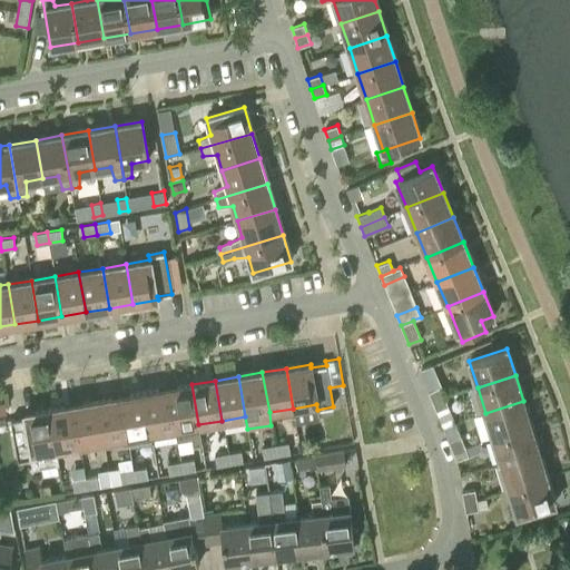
[(202,444),(198,424),(192,384),(167,389),(174,429),(177,442),(192,440),(193,446),(202,444)]
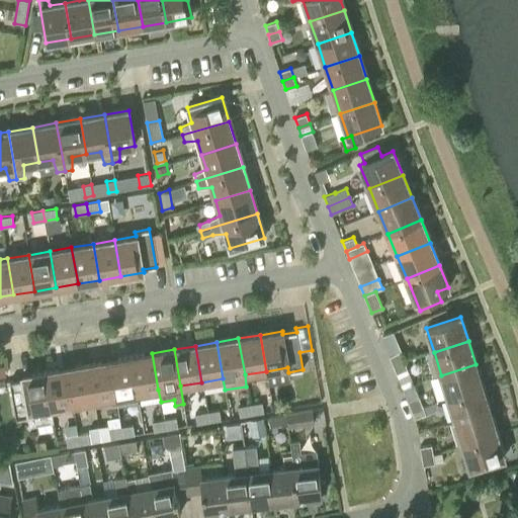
[(400,351),(390,356),(393,365),(404,360),(400,351)]
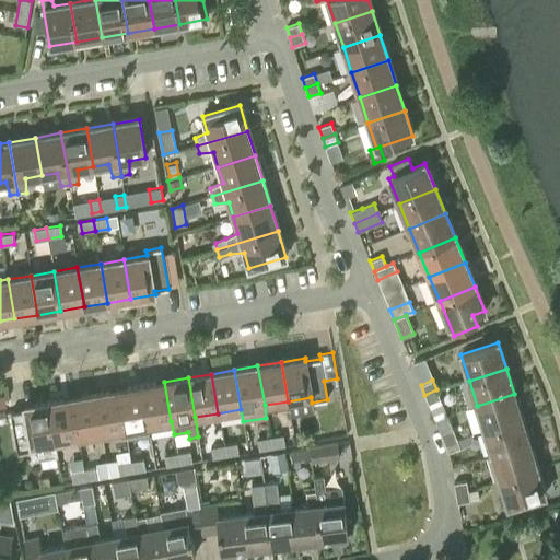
[(141,386),(148,426),(171,421),(164,382),(141,386)]
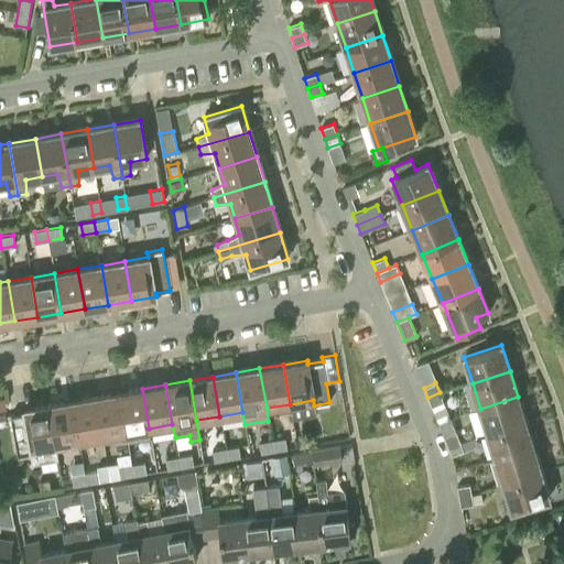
[(119,392),(126,432),(149,429),(142,389),(119,392)]
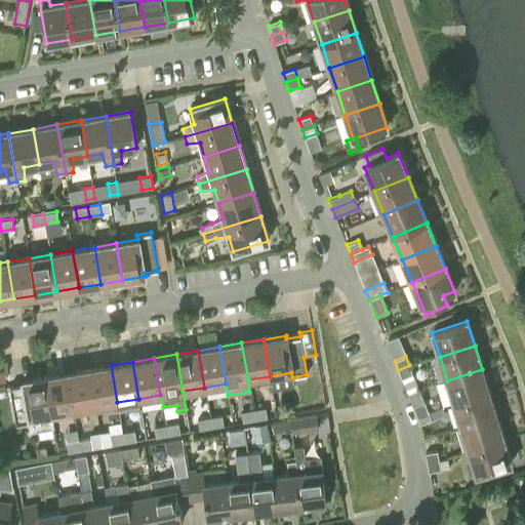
[(117,402),(111,365),(88,369),(95,406),(117,402)]
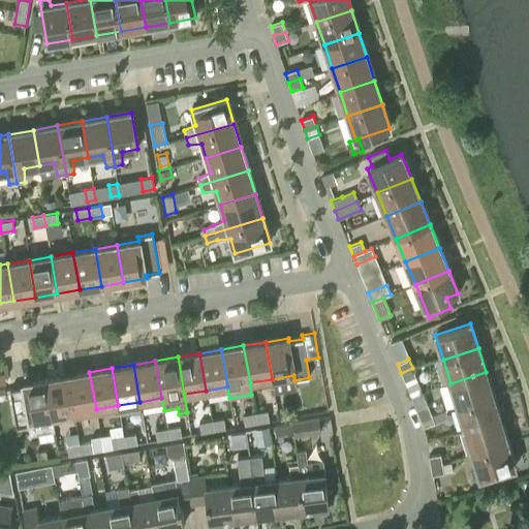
[(405,381),(416,376),(412,368),(401,373),(405,381)]
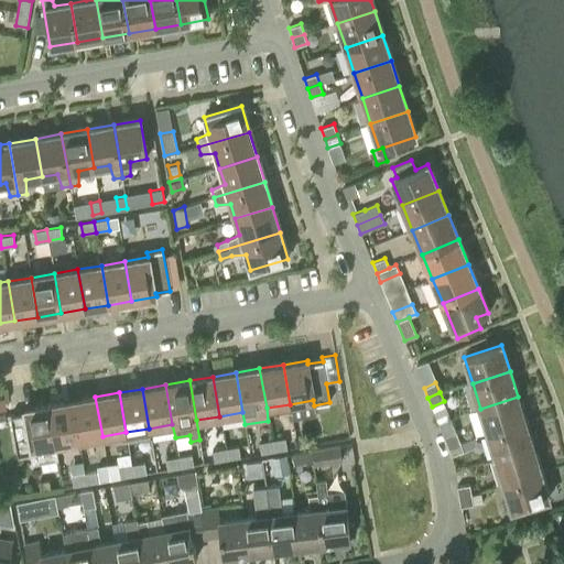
[(102,436),(95,397),(72,401),(78,441),(102,436)]
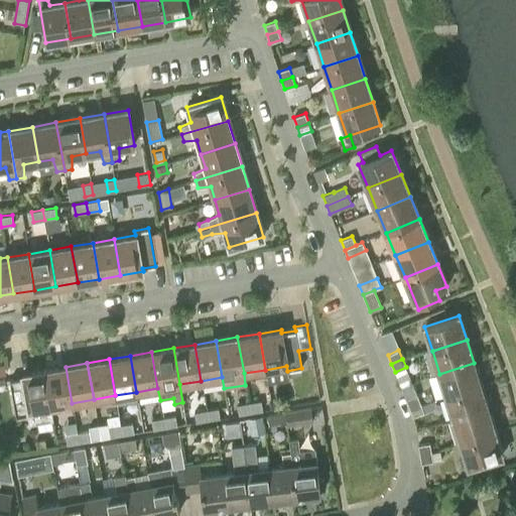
[(474,363),(439,374),(446,397),(481,386),(474,363)]
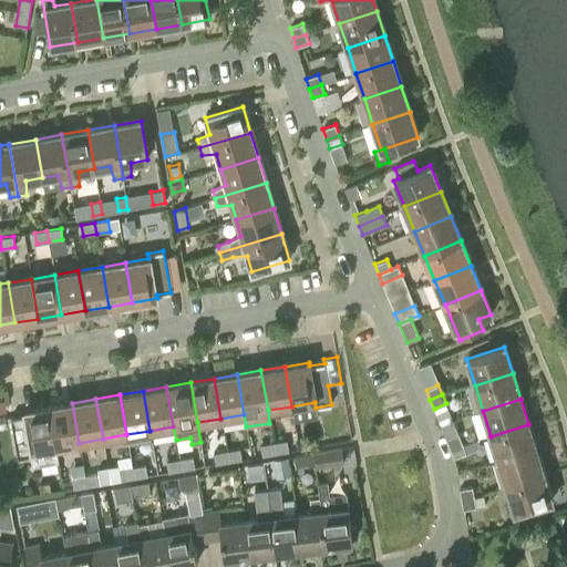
[(79,443),(72,403),(49,406),(55,447),(79,443)]
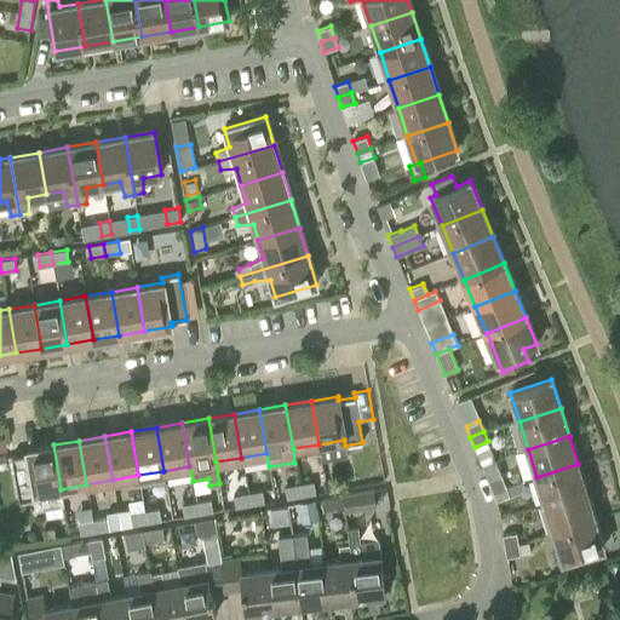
[(61,489),(53,445),(27,449),(27,454),(11,457),(19,501),(35,499),(35,503),(40,507),(63,503),(61,489)]
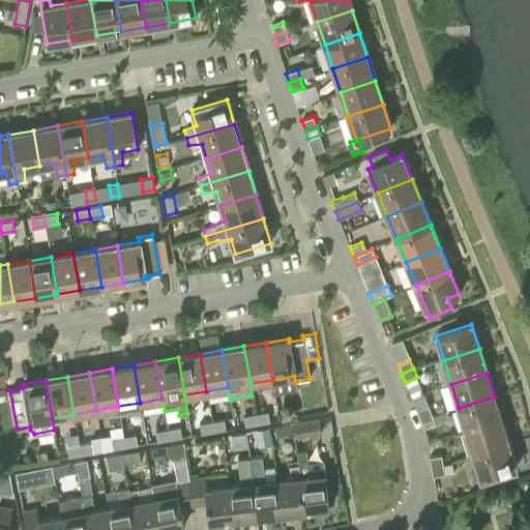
[(494,396),(459,408),(466,432),(501,420),(494,396)]
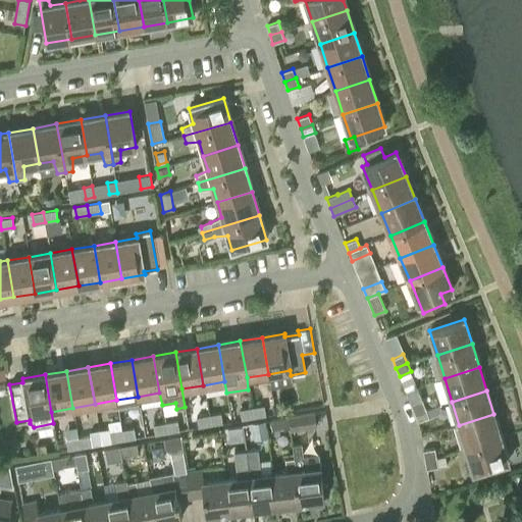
[(422,399),(411,404),(414,413),(425,408),(422,399)]
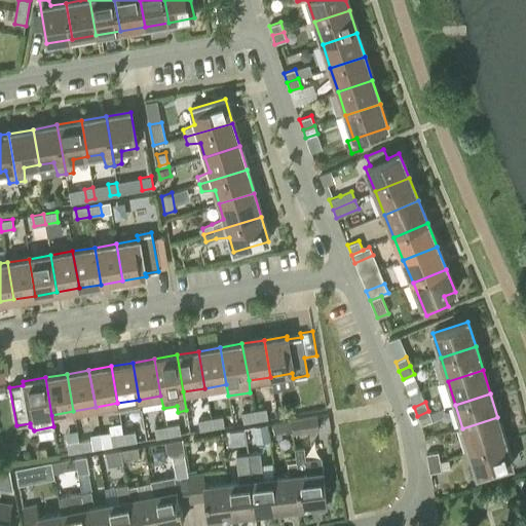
[(266,409),(254,411),(255,421),(267,418),(266,409)]
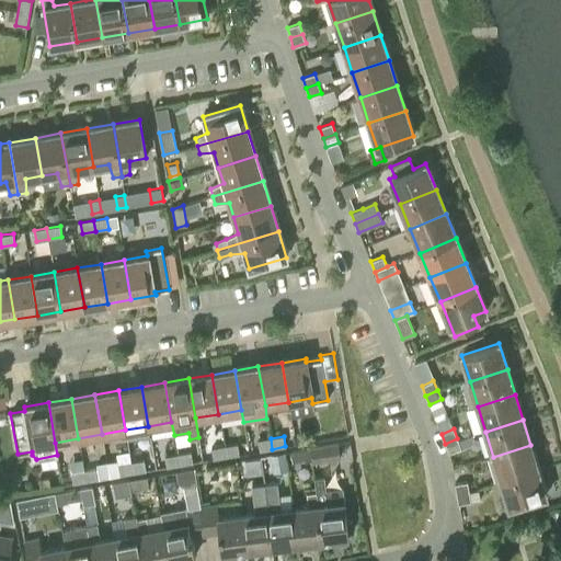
[(260,451),(272,449),(271,438),(258,441),(260,451)]
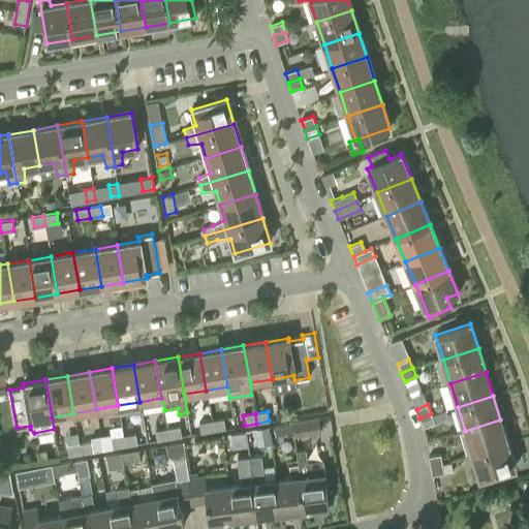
[(424,427),(435,423),(431,413),(419,418),(424,427)]
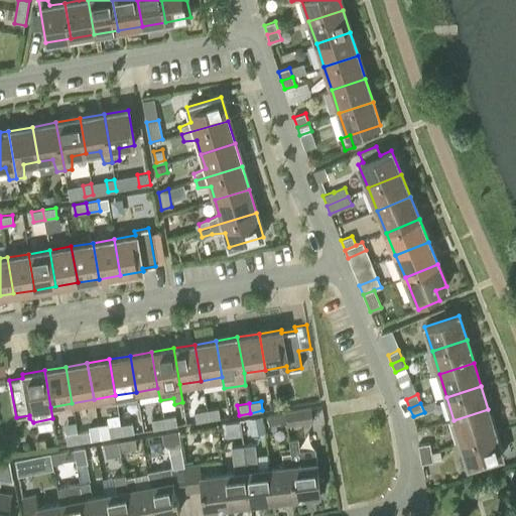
[(219,408),(206,410),(208,421),(221,418),(219,408)]
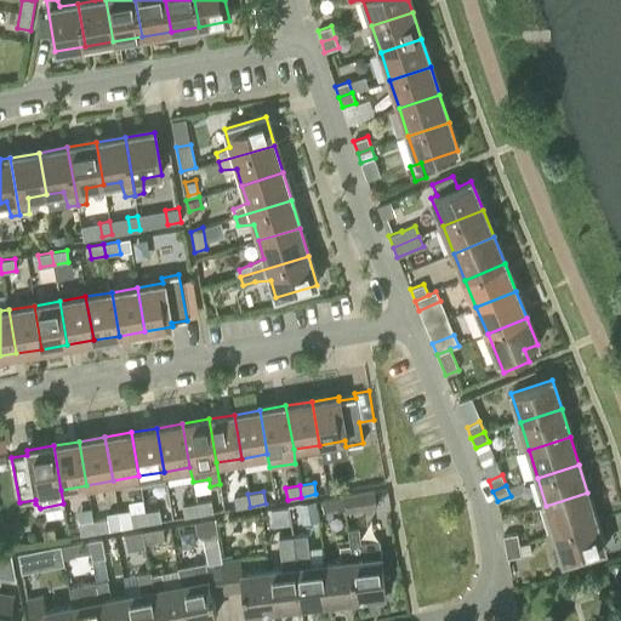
[(342,497),(345,510),(346,510),(346,513),(376,507),(374,493),(345,497),(342,497)]
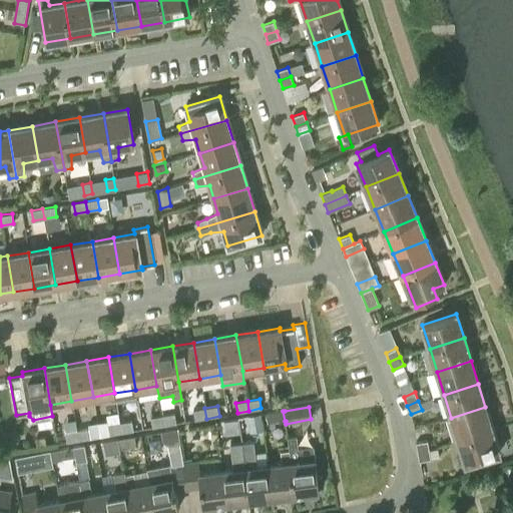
[(485,407),(451,418),(458,440),(492,430),(485,407)]
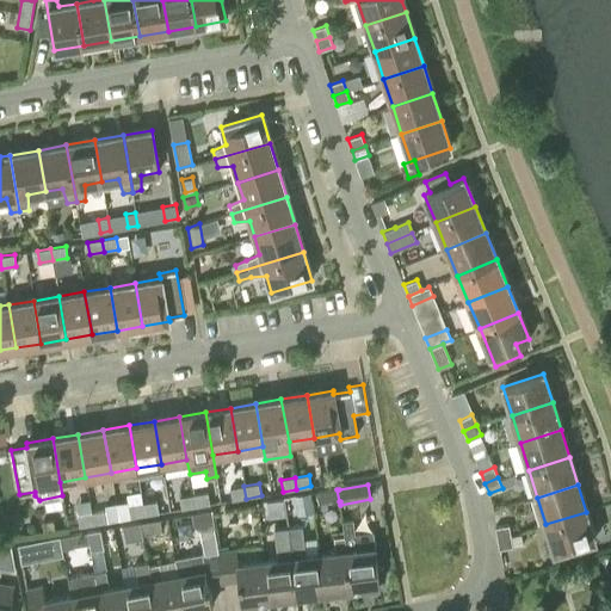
[(233,501),(246,499),(244,486),(230,488),(233,501)]
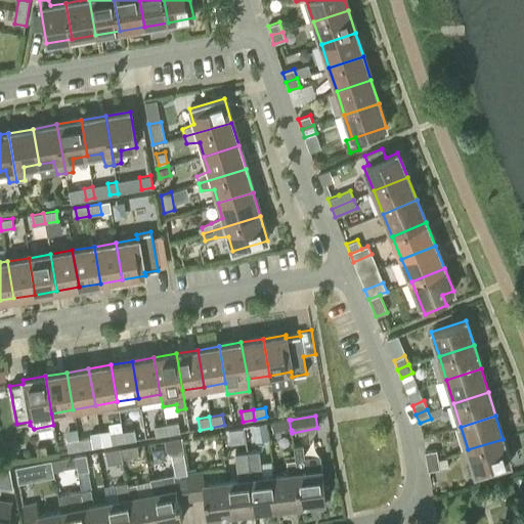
[(273,433),(291,430),(289,420),(271,422),(273,433)]
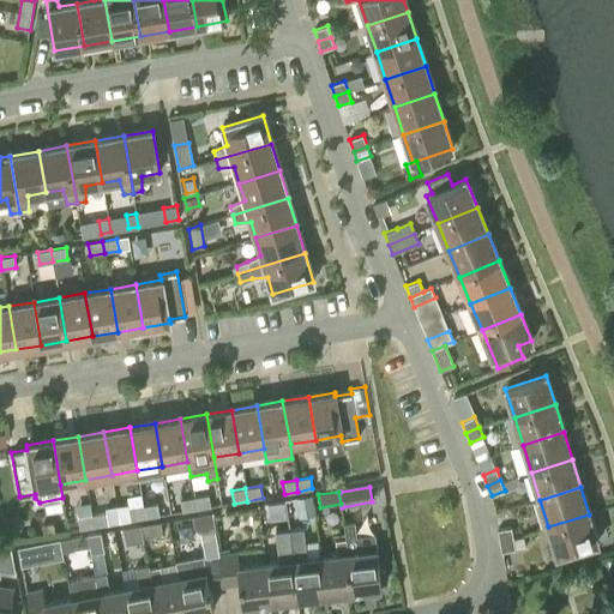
[(209,495),(194,498),(196,510),(210,507),(209,495)]
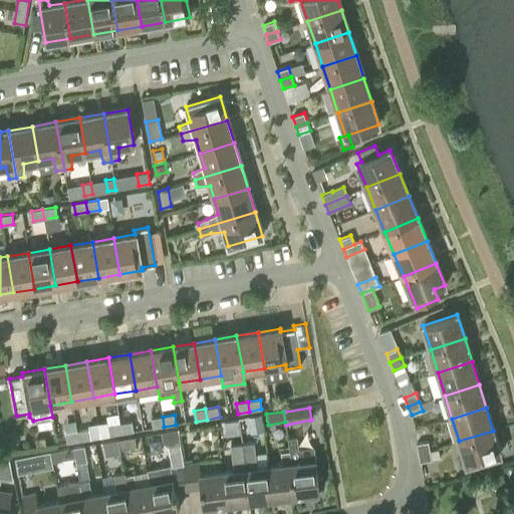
[(249,417),(250,428),(262,426),(261,415),(249,417)]
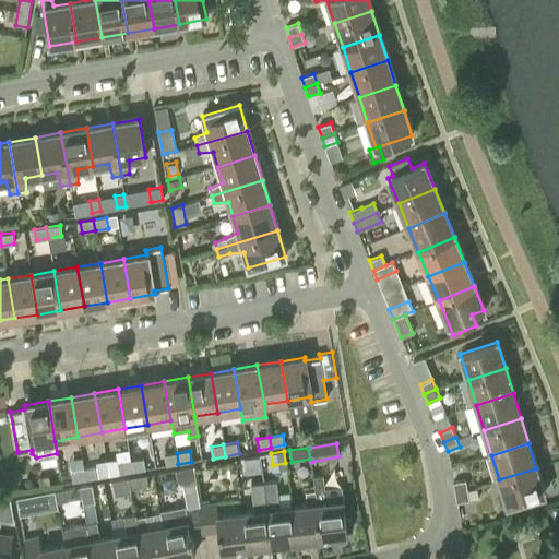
[(166,466),(178,464),(177,453),(164,455),(166,466)]
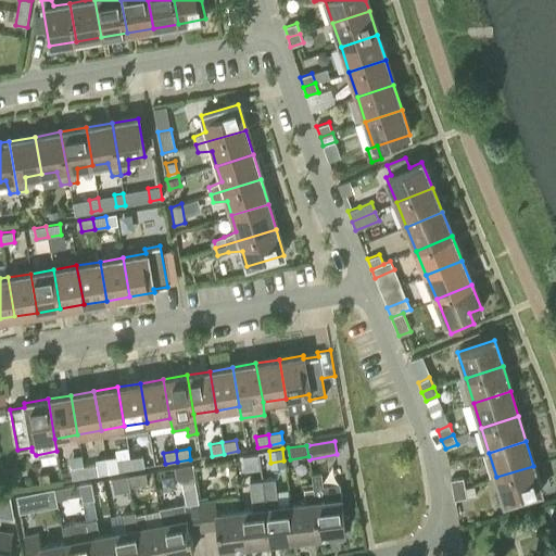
[(142,456),(129,458),(131,469),(144,467),(142,456)]
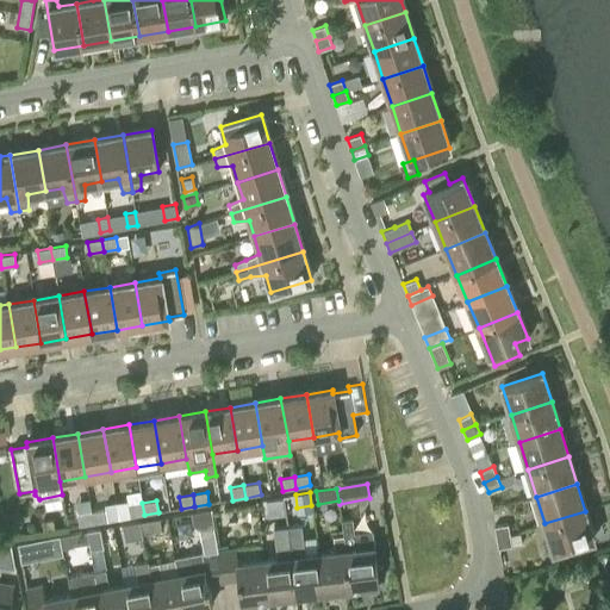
[(119,520),(116,502),(105,504),(106,509),(92,511),(93,523),(119,520)]
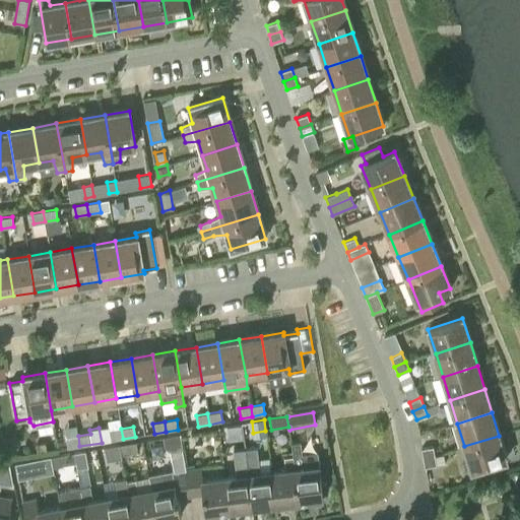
[(112,441),(123,439),(121,429),(110,431),(112,441)]
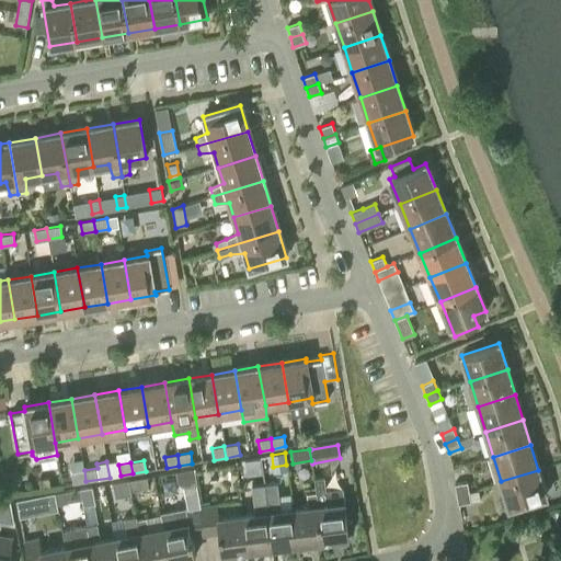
[(175,471),(178,483),(184,487),(196,484),(194,469),(175,471)]
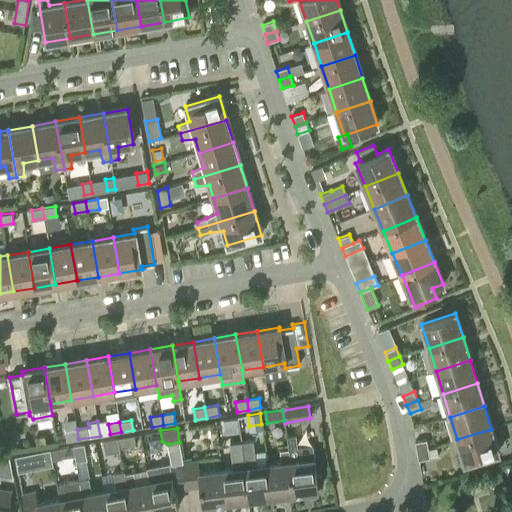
[(67,442),(78,439),(77,429),(65,432),(67,442)]
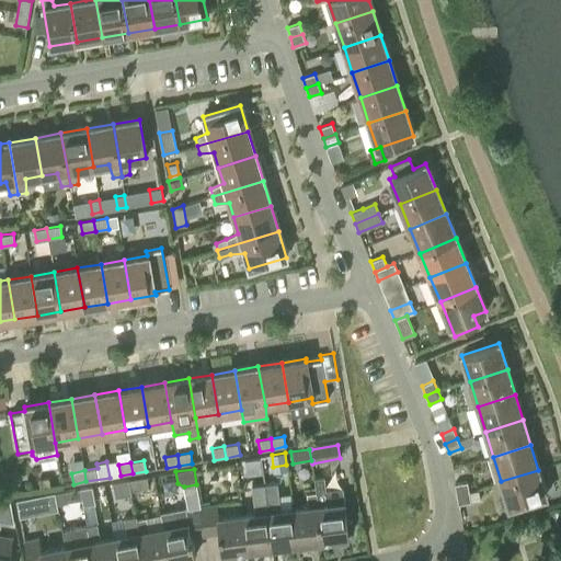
[(546,495),(538,470),(501,481),(508,506),(546,495)]
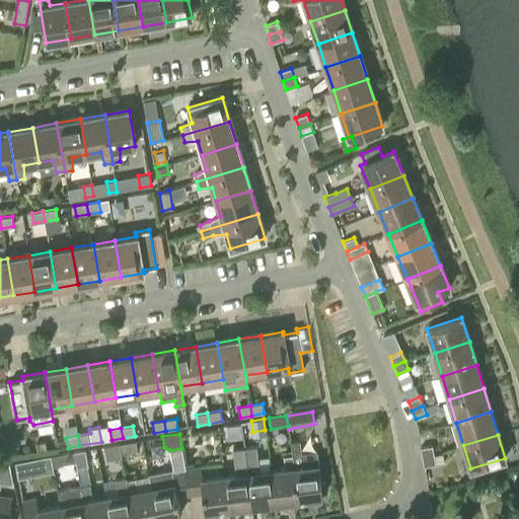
[(136,441),(119,444),(121,454),(138,452),(136,441)]
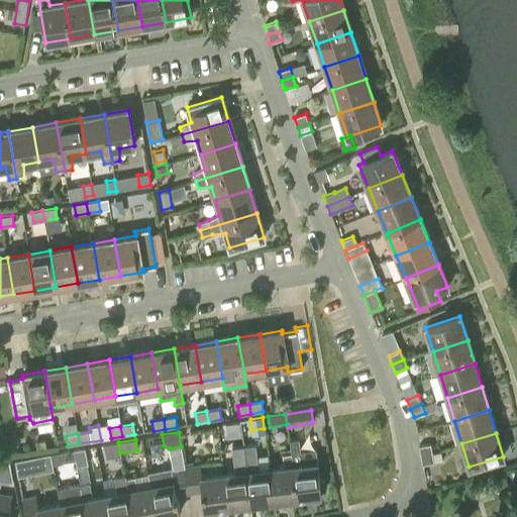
[(324,479),(319,480),(315,449),(300,451),(299,439),(289,440),(291,454),(297,502),(299,502),(298,497),(321,494),(320,491),(326,490),(324,479)]
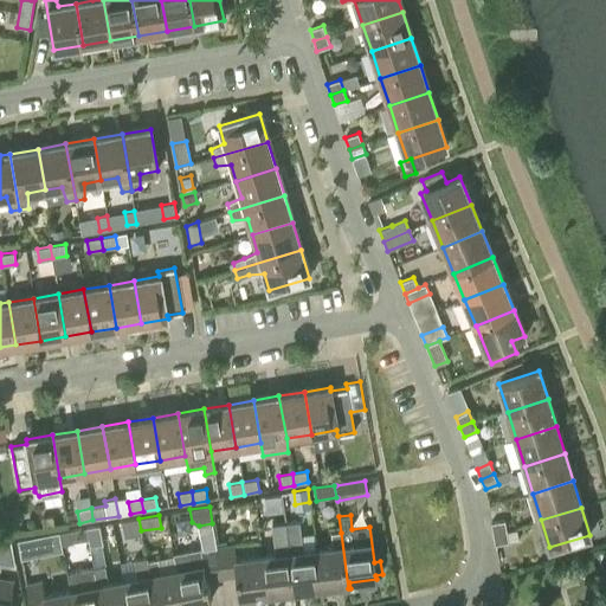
[(142,534),(141,530),(139,519),(122,521),(124,537),(142,534)]
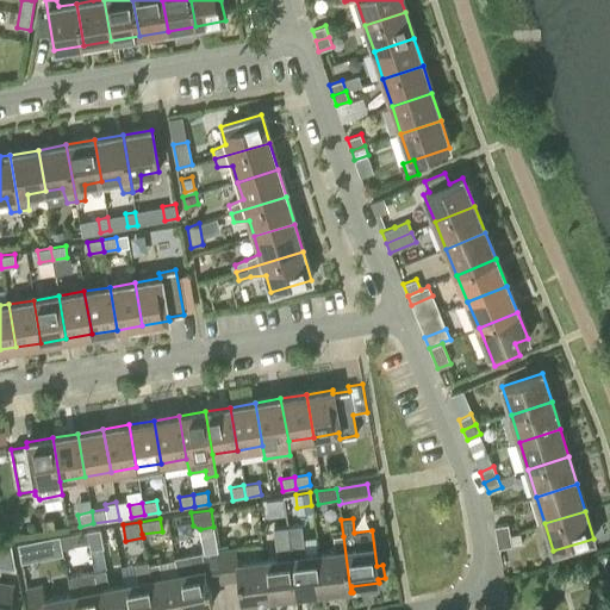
[(508,523),(495,527),(497,537),(510,535),(508,523)]
